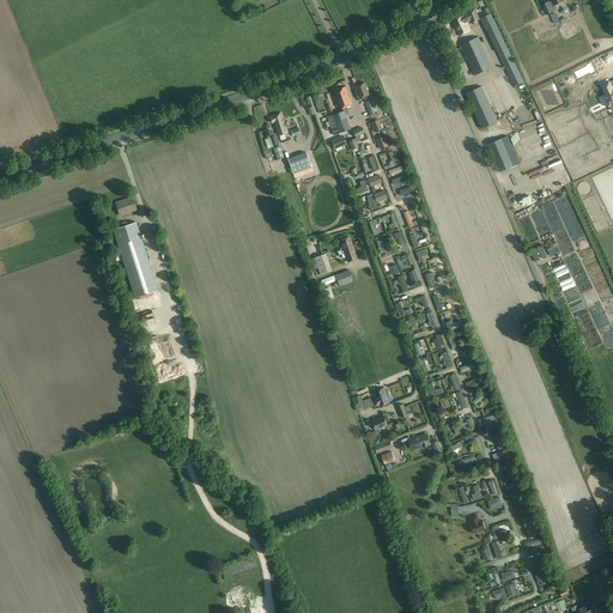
[(541,5),(546,14),(553,11),(550,6),(553,4),(554,5),(563,1),(563,0),(551,0),(552,1),(548,2),(548,1),(541,5)]
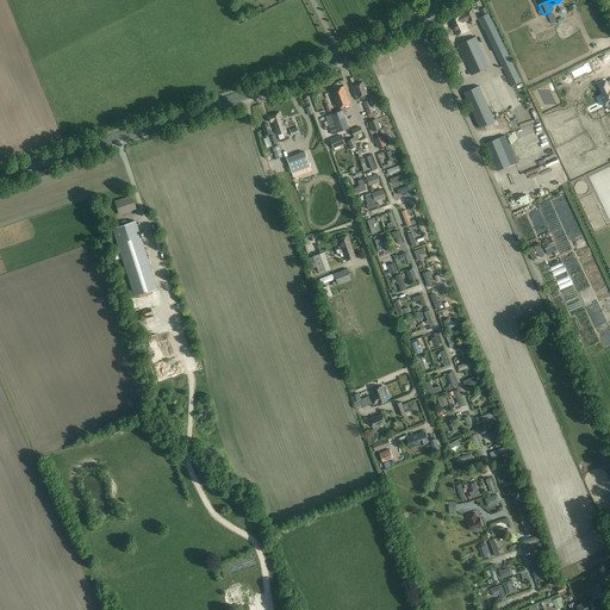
[(461,16),(465,22),(468,20),(471,25),(474,23),(473,22),(478,19),(473,8),(465,12),(466,13),(461,16)]
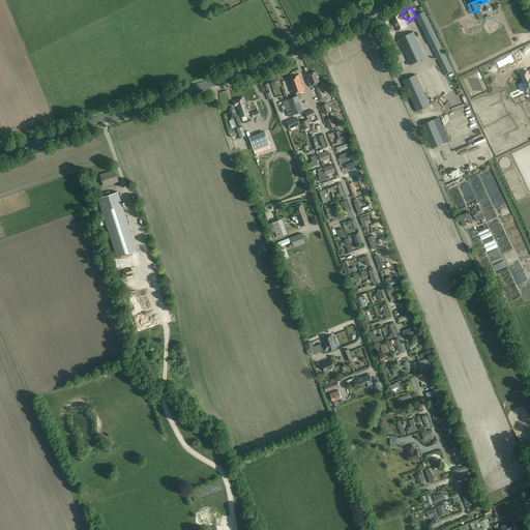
[(452,70),(447,60),(424,11),(416,16),(430,46),(439,64),(444,75),(452,70)]
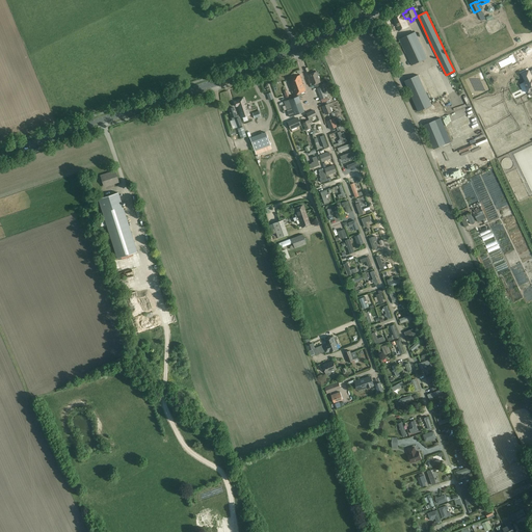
[(405,19),(402,14),(402,12),(392,17),(398,31),(408,27),(405,19)]
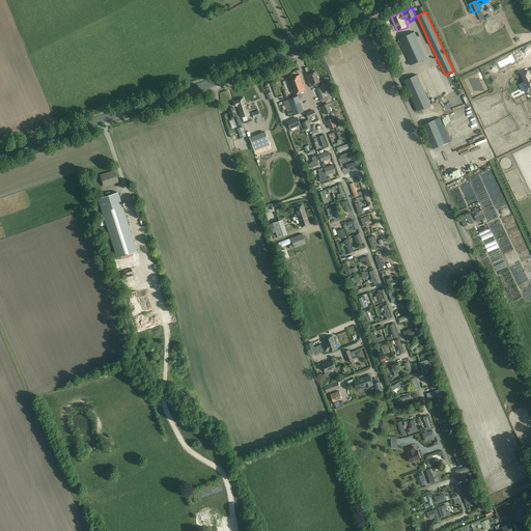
[(497,25),(477,33),(480,39),(499,31),(497,25)]
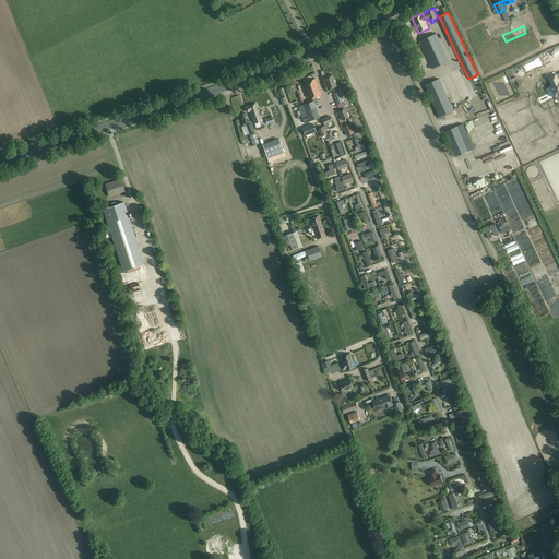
[(447,62),(442,51),(442,50),(435,34),(425,38),(419,42),(432,70),(447,62)]
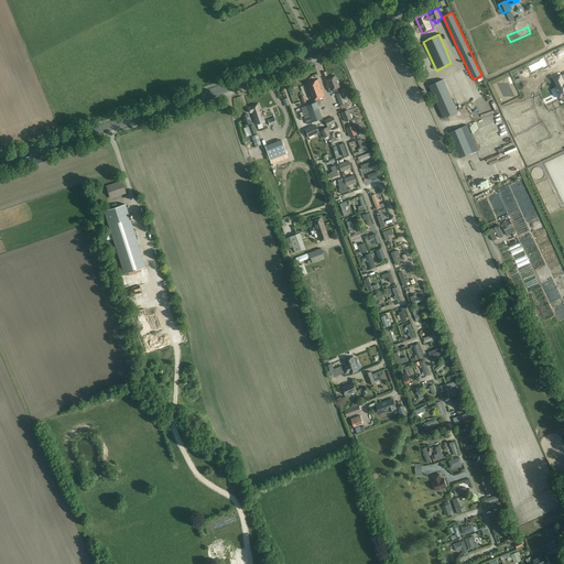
[(501,36),(473,49),(476,57),(506,45),(501,36)]
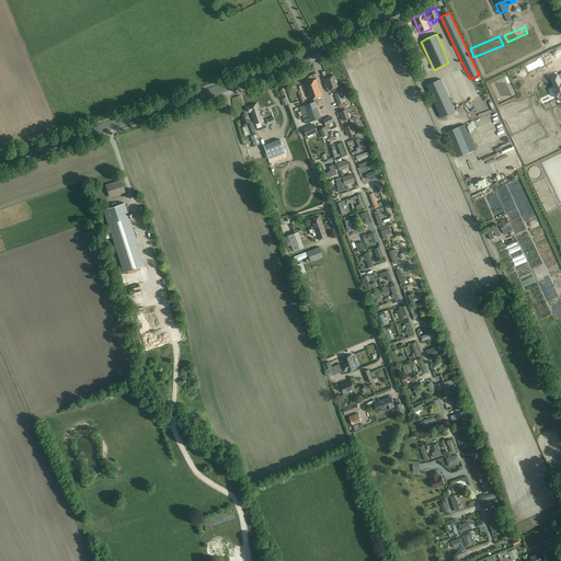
[(519,49),(479,65),(482,73),(523,59),(519,49)]
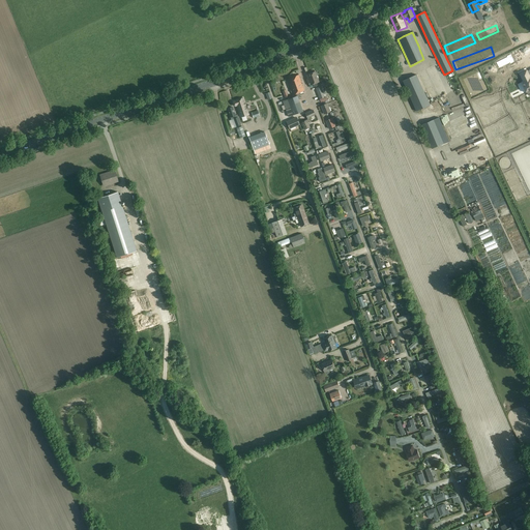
[(513,62),(510,54),(506,56),(507,57),(496,62),(498,67),(498,68),(509,62),(509,63),(513,62)]
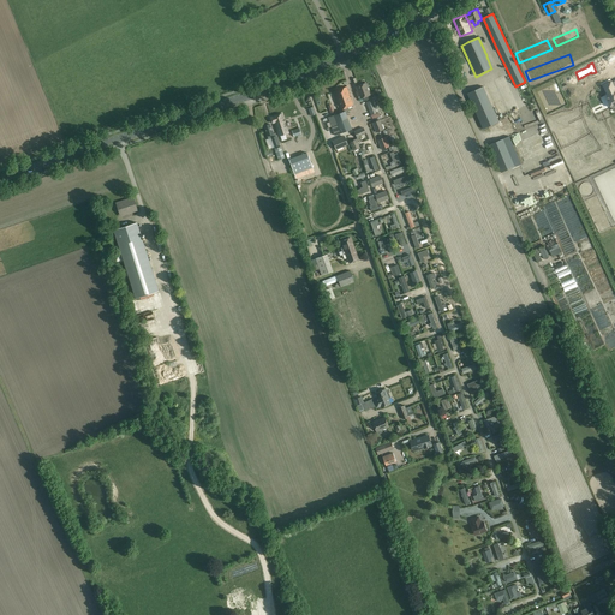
[(614,89),(611,82),(603,85),(608,94),(607,95),(609,100),(608,101),(610,106),(611,106),(614,111),(614,109),(614,89)]
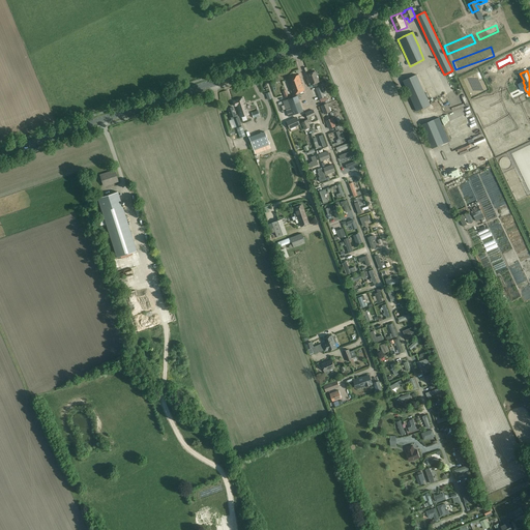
[(306,79),(307,82),(317,79),(315,71),(306,75),(307,79),(306,79)]
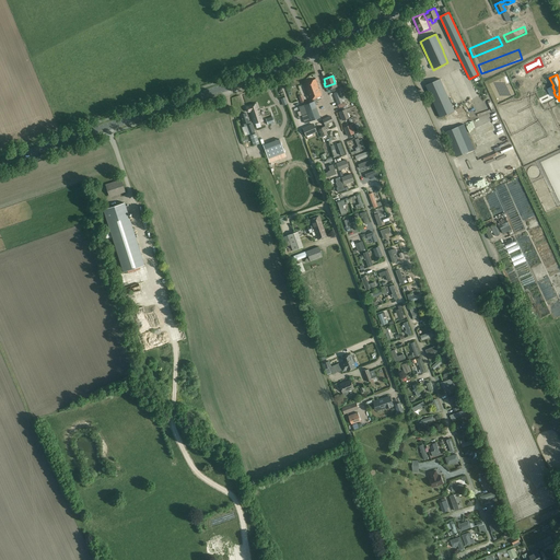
[(315,79),(307,82),(303,84),(310,101),(322,95),(315,79)]
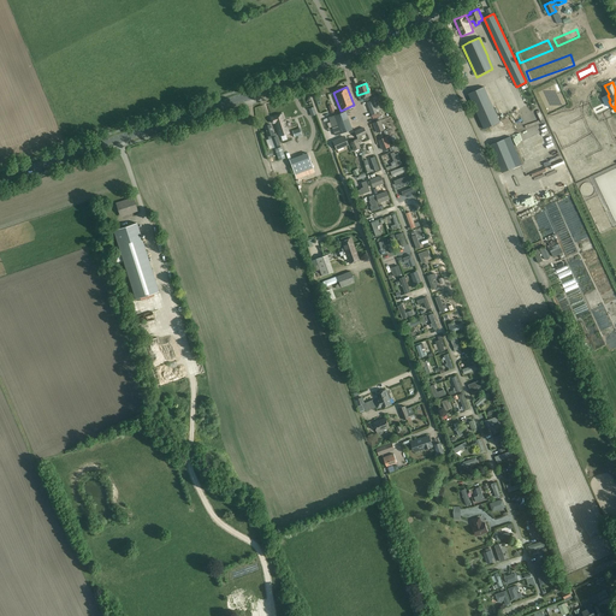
[(484,130),(501,122),(484,87),(468,94),(484,130)]
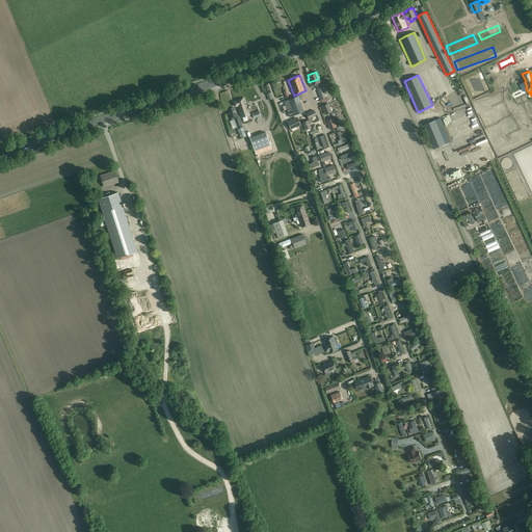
[(320,82),(318,79),(309,82),(310,86),(314,84),(315,87),(323,84),(322,81),(320,82)]
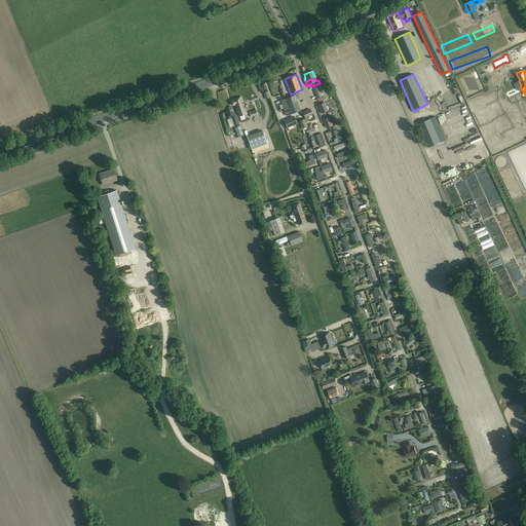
[(318,85),(313,87),(317,99),(323,97),(318,85)]
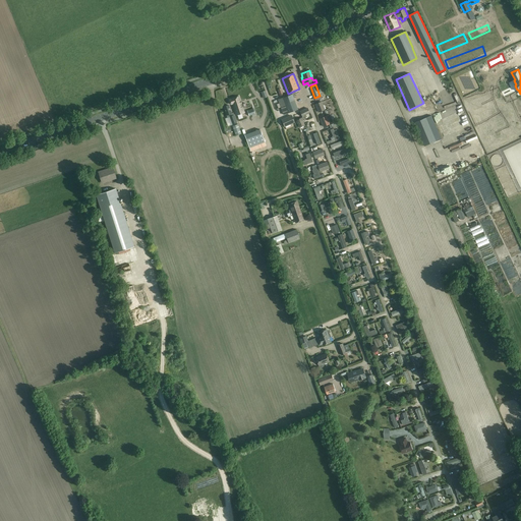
[(298,109),(296,106),(292,94),(282,98),(285,106),(288,113),(298,109)]
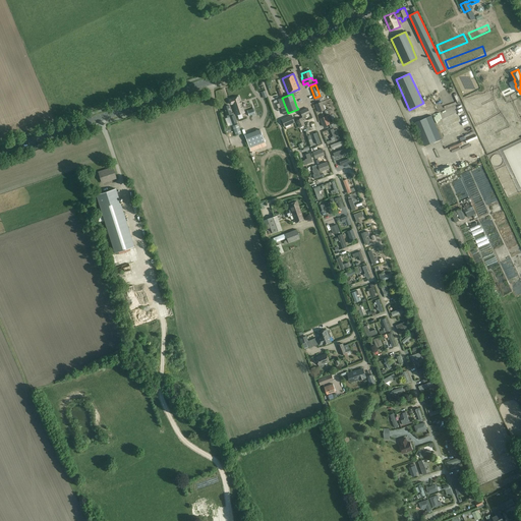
[(232,104),(234,111),(236,115),(244,112),(238,97),(230,99),(231,100),(229,100),(230,105),(232,104)]
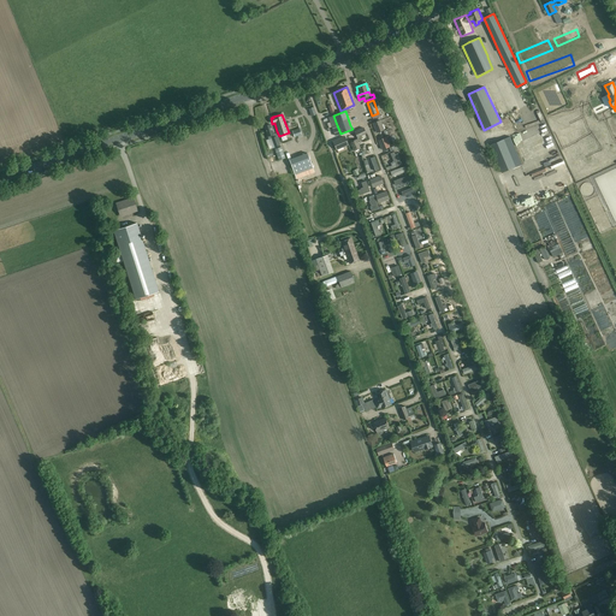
[(522,136),(543,125),(539,117),(534,119),(533,119),(517,128),(522,136)]
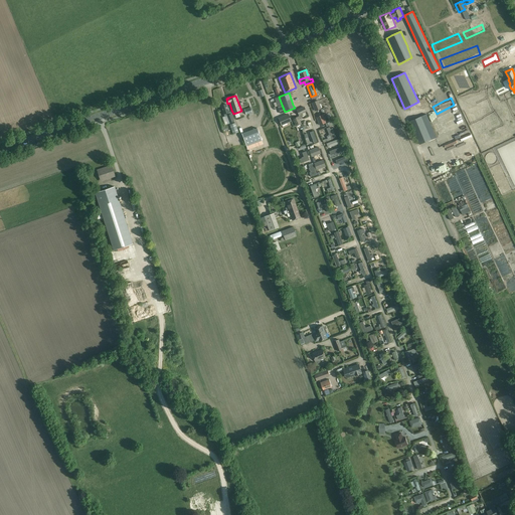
[(312,103),(315,111),(321,109),(318,101),(312,103)]
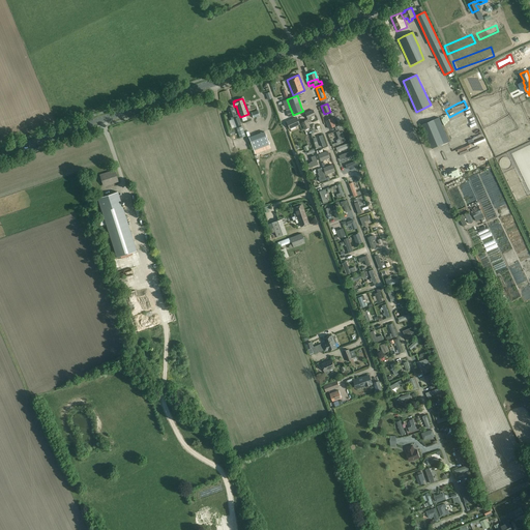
[(237,115),(235,116),(232,107),(227,109),(231,120),(233,119),(236,126),(241,125),(237,115)]
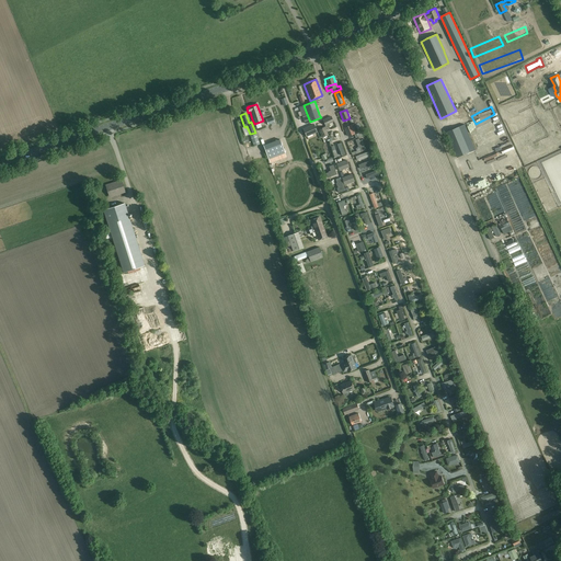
[(548,130),(560,125),(560,114),(545,122),(548,130)]
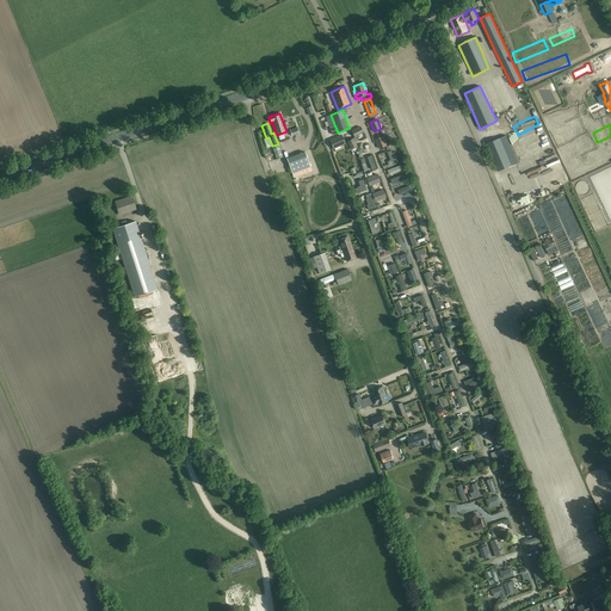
[(355,136),(363,133),(360,127),(351,130),(355,136)]
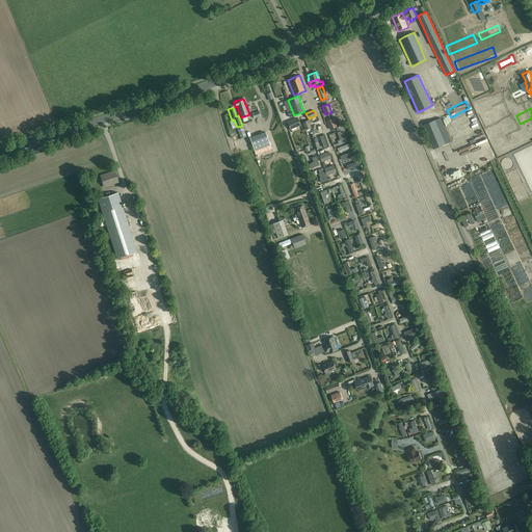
[(288,123),(290,128),(291,130),(301,125),(297,117),(288,123)]
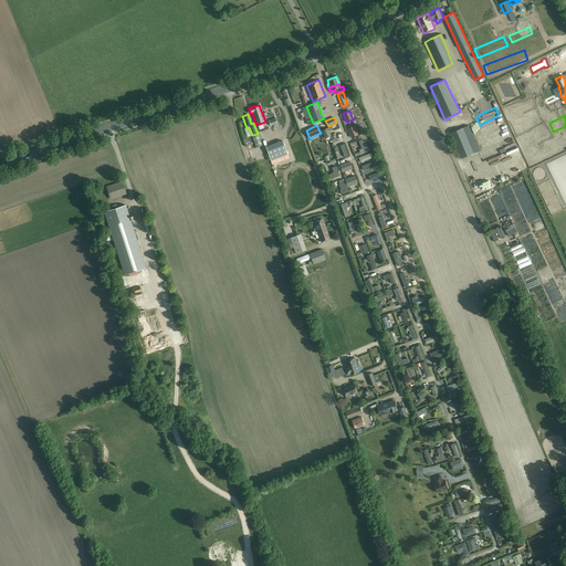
[(480,150),(469,125),(451,133),(461,158),(480,150)]
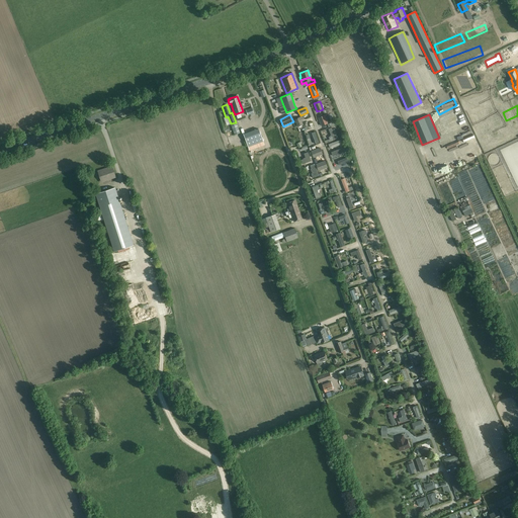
[(318,118),(321,125),(327,123),(325,115),(318,118)]
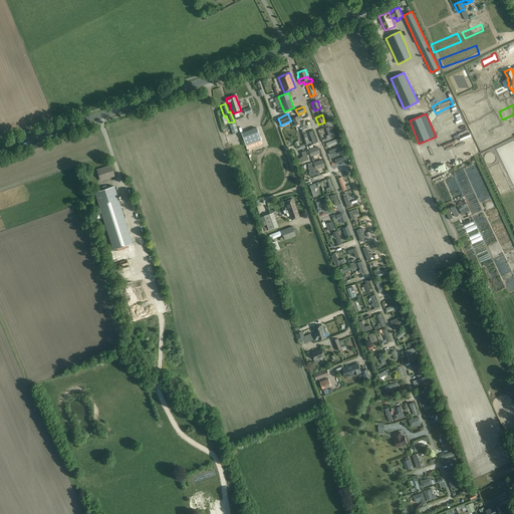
[(234,122),(229,124),(233,134),(238,132),(234,122)]
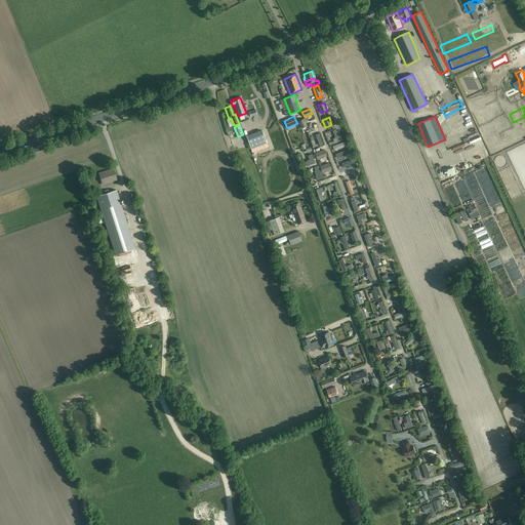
[(261,130),(246,135),(251,149),(267,143),(261,130)]
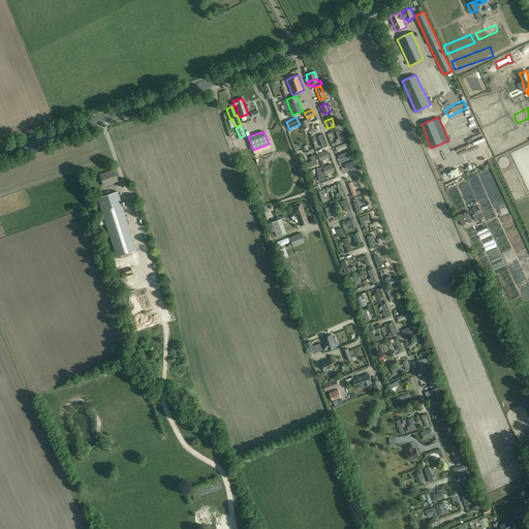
[(347,144),(336,148),(337,152),(348,148),(347,144)]
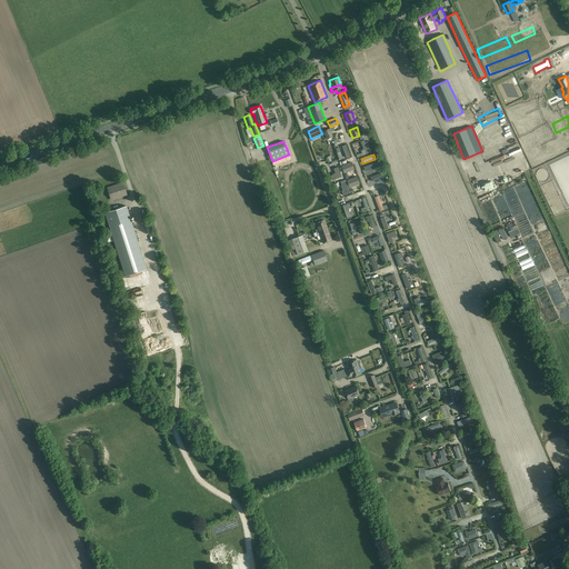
[(341,166),(345,173),(355,169),(351,162),(341,166)]
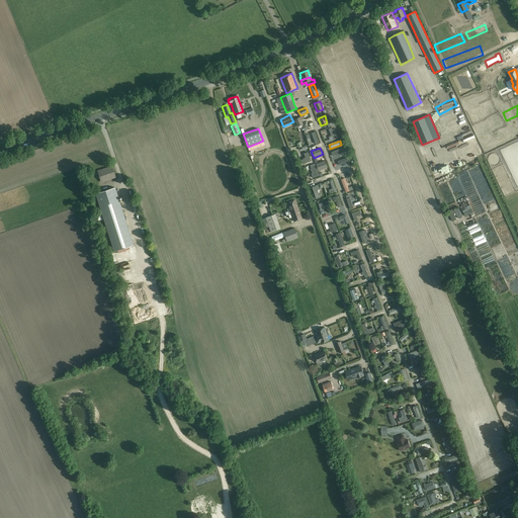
[(304,159),(301,160),(303,164),(312,161),(308,152),(304,154),(306,158),(304,159)]
